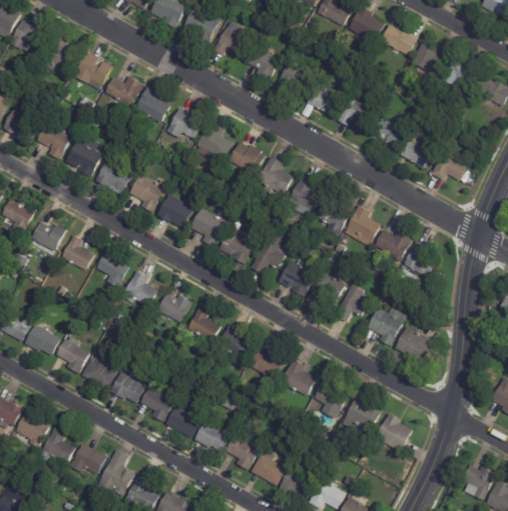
[(128,1),(126,0),(148,0),(143,9),(128,1)]
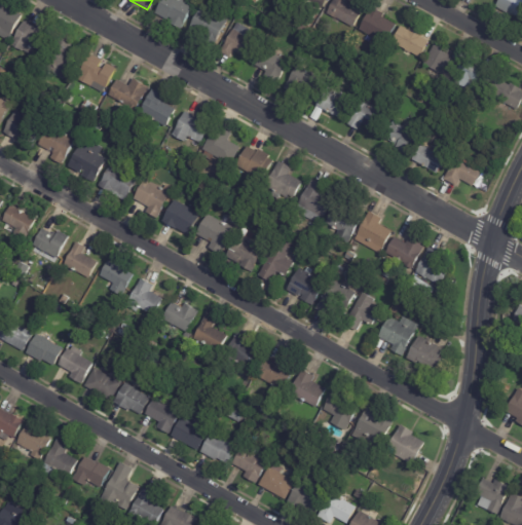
[(162,17),(153,13),(160,0),(182,0),(191,5),(178,29),(166,22),(166,21),(162,17)]
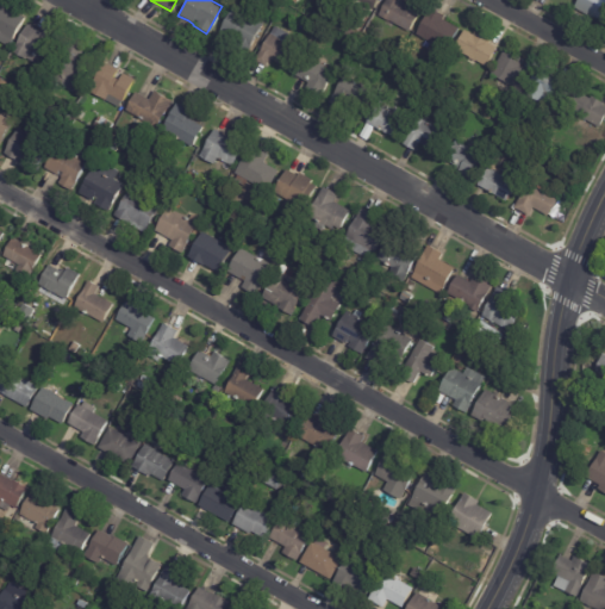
[(405,0),(418,7),(406,31),(376,16),(384,0),(405,0)]
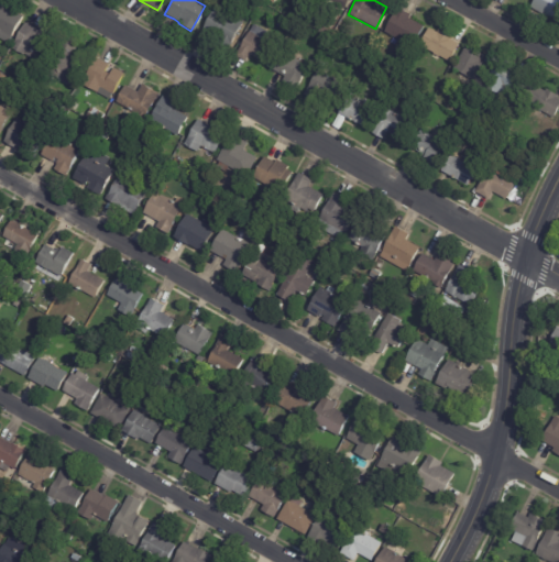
[(558,0),(558,17),(557,21),(530,6),(533,0),(558,0)]
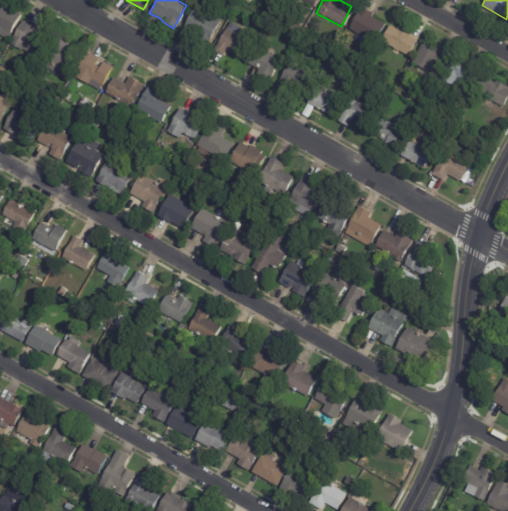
[(0,2),(19,13),(6,36),(0,32),(0,2)]
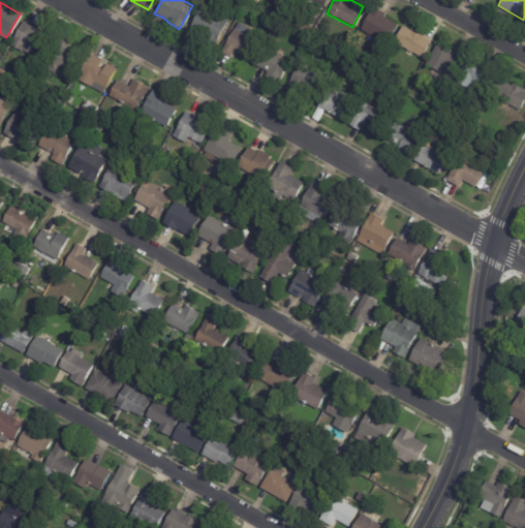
[(381,11),(384,12),(382,17),(397,25),(381,51),(369,42),(372,36),(360,29),(373,6),(381,11)]
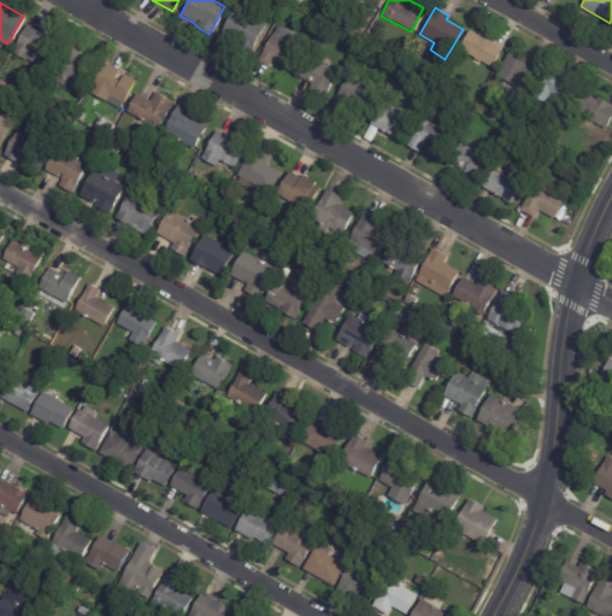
[(231,39),(221,31),(233,9),(254,19),(257,13),(265,18),(249,47),(231,39)]
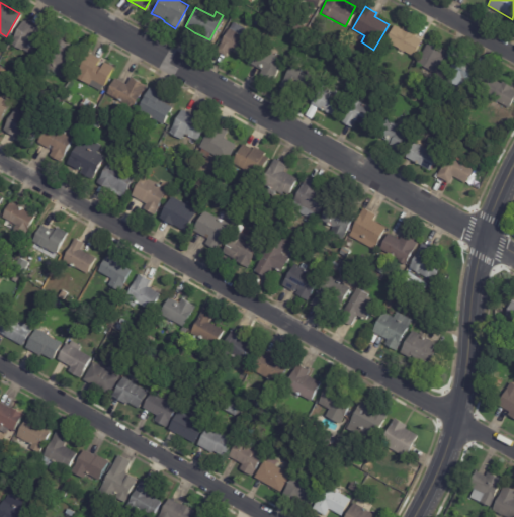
[(31,25),(33,26),(36,22),(50,30),(37,51),(34,50),(31,55),(9,42),(22,20),(31,25)]
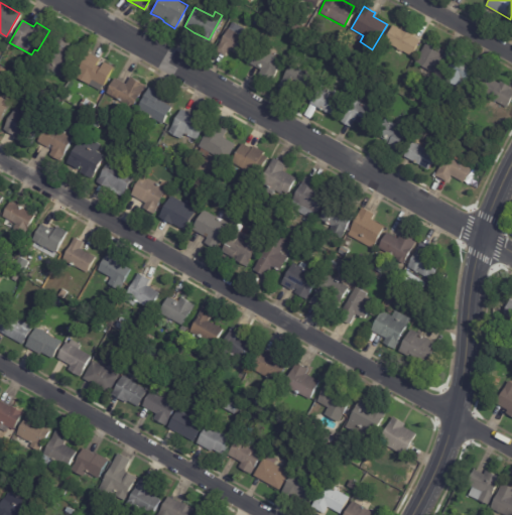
[(236,25),(241,28),(238,34),(252,41),(243,57),(228,49),(224,56),(215,50),(231,22),(236,25)]
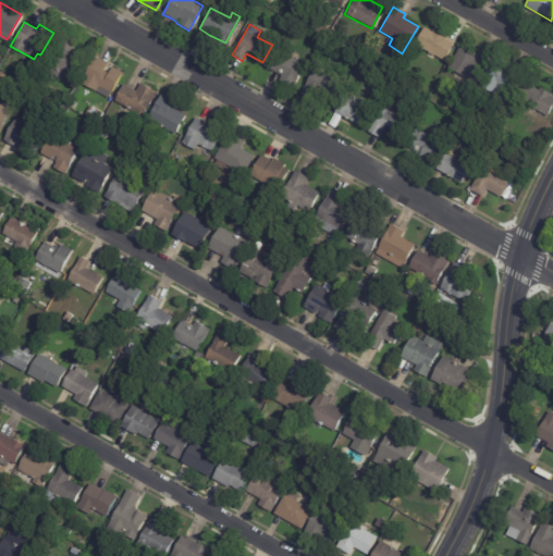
[(446,36),(446,37),(445,38),(453,42),(443,60),(415,42),(424,26),(431,32),(433,28),(446,36)]
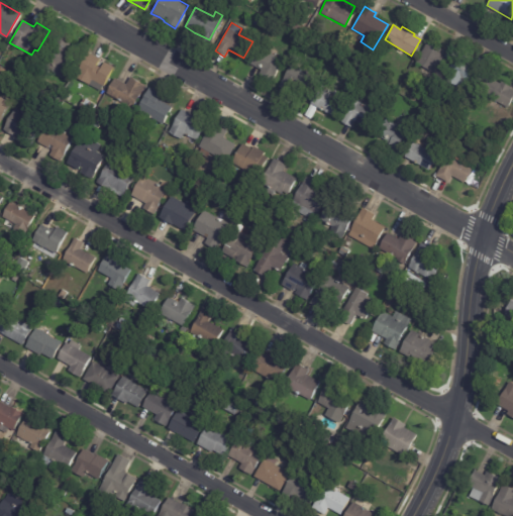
[(58,34),(70,40),(67,47),(79,55),(70,71),(64,67),(61,74),(48,68),(47,71),(39,67),(58,33),(58,34)]
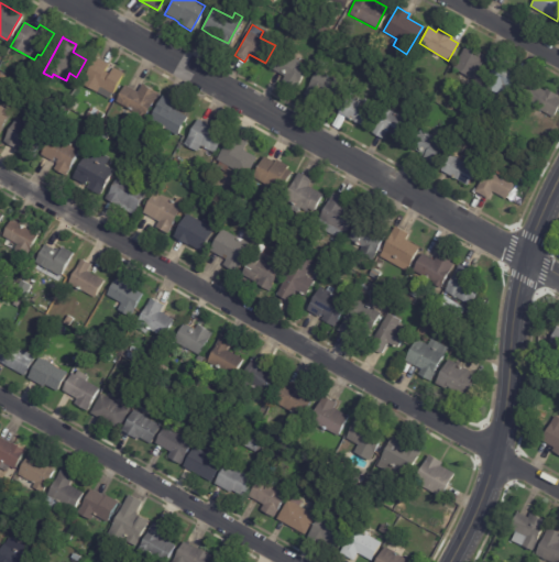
[(482,53),(482,54),(479,59),(490,65),(480,83),(453,66),(467,44),(482,53)]
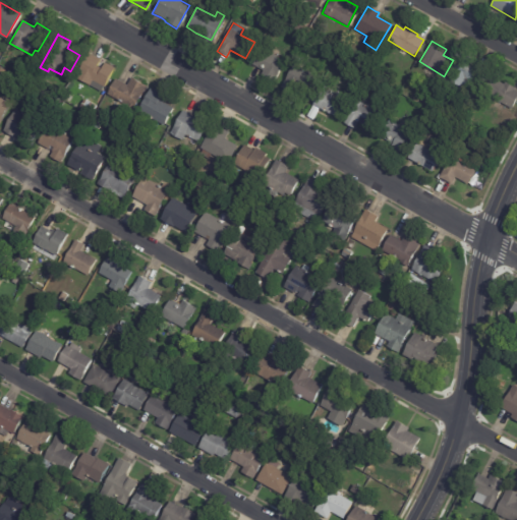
[(268,52),(269,51),(276,55),(275,56),(284,61),(272,82),(260,75),(262,70),(251,64),(261,48),(268,52)]
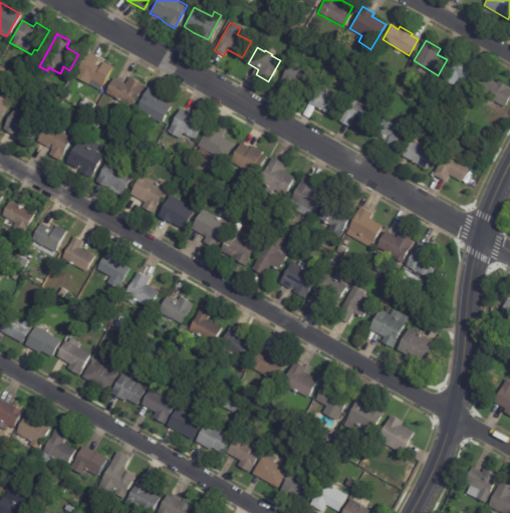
[(393,51),(390,58),(383,55),(387,48),(393,51)]
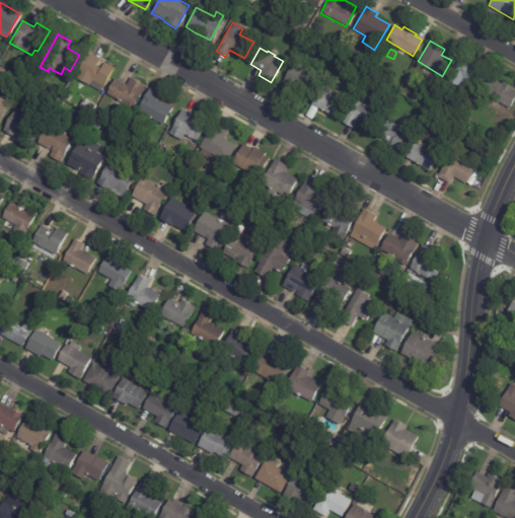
[(97,57),(99,59),(95,65),(100,68),(104,61),(114,67),(99,90),(74,76),(88,52),(97,57)]
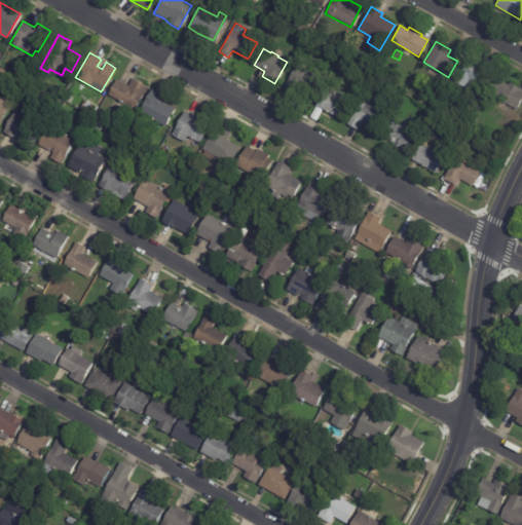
[(482,67),(492,72),(481,95),(452,80),(463,58),(482,67)]
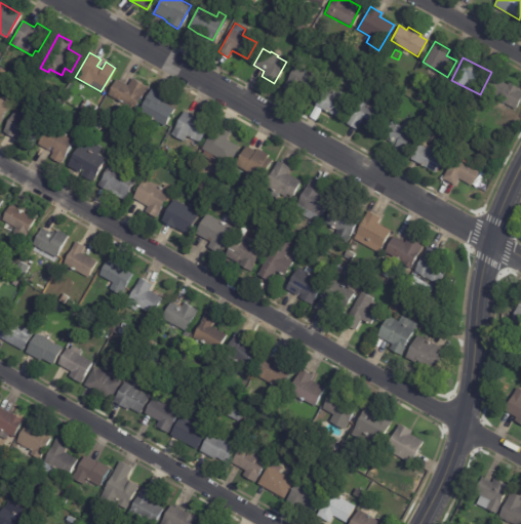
[(291,92),(282,87),(295,65),(320,78),(311,95),(297,87),(293,94),(291,92)]
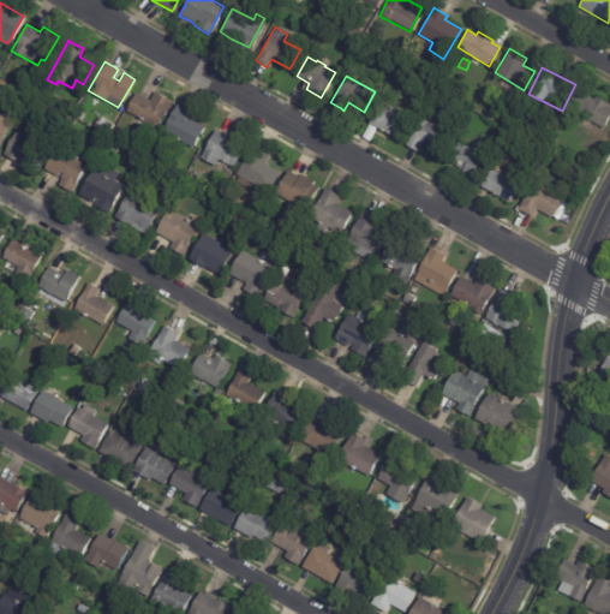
[(408,82),(414,85),(411,94),(404,90),(408,82)]
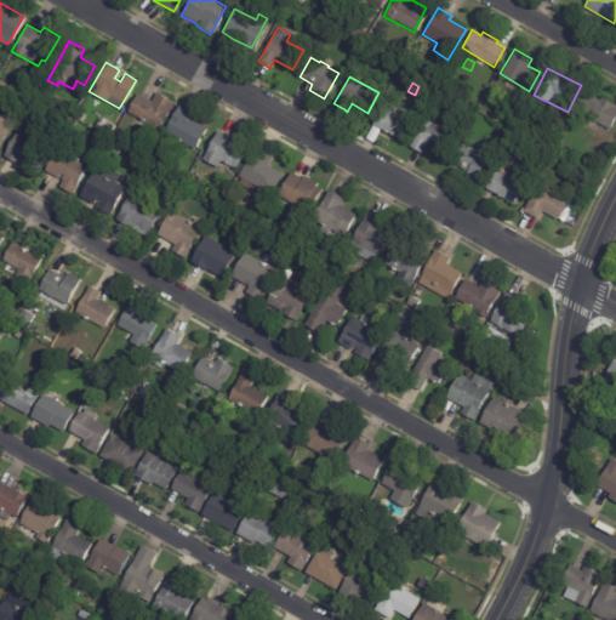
[(157,124),(127,109),(137,92),(152,100),(155,91),(174,100),(160,126),(157,124)]
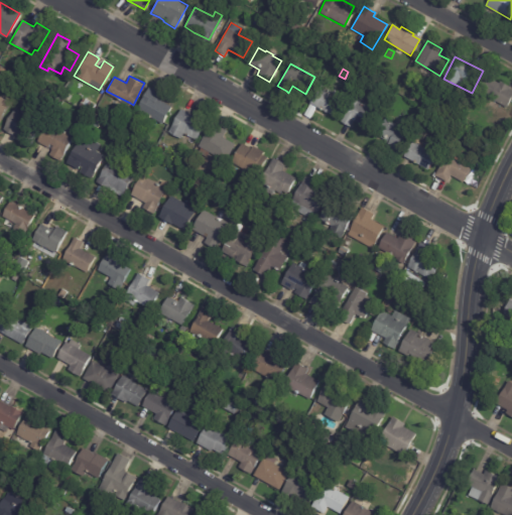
[(509,86),(511,87),(510,90),(511,91),(511,98),(507,108),(482,93),(490,79),(499,84),(501,81),(509,86)]
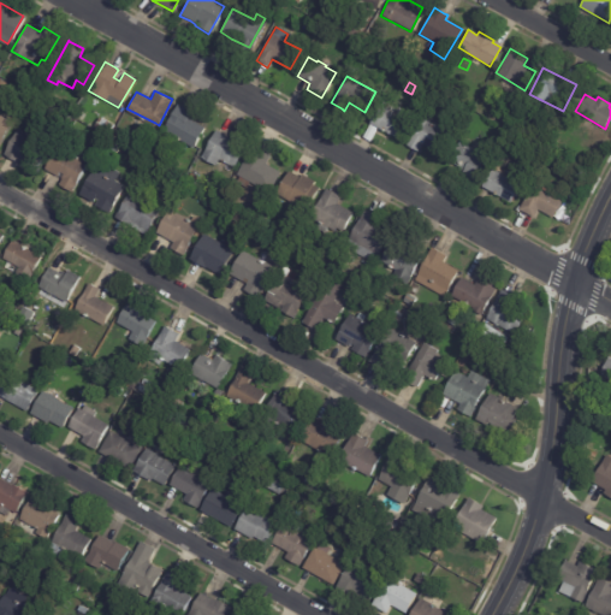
[(190,110),(193,111),(188,117),(205,126),(193,147),(162,130),(178,102),(190,110)]
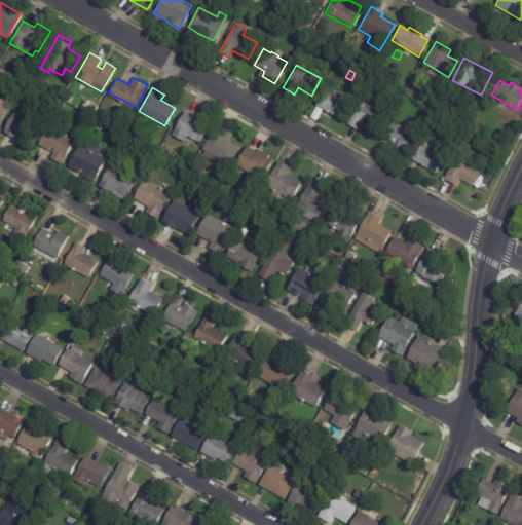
[(331,113),(314,105),(323,89),(331,95),(333,90),(339,94),(340,90),(351,97),(339,118),(331,113)]
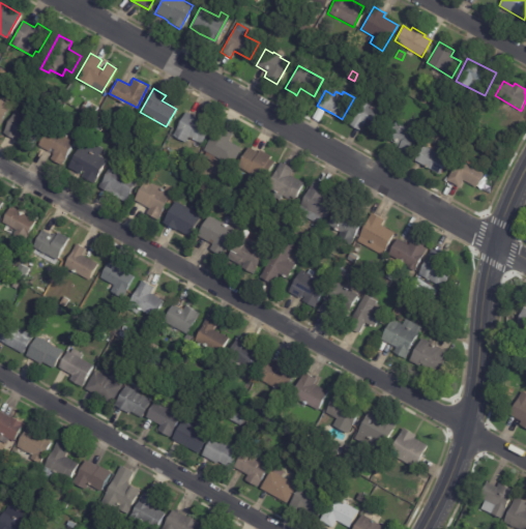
[(431,103),(436,92),(442,95),(438,106),(431,103)]
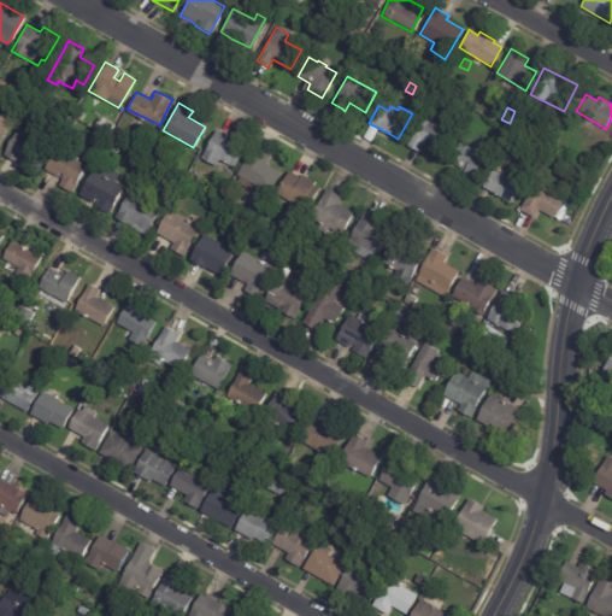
[(0,113),(11,121),(0,140),(0,113)]
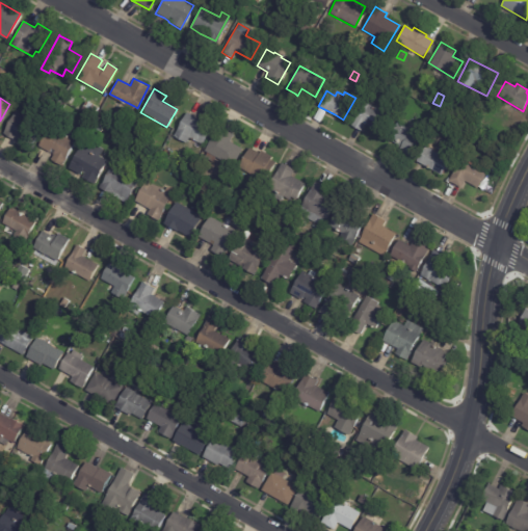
[(80,108),(85,100),(97,106),(91,115),(80,108)]
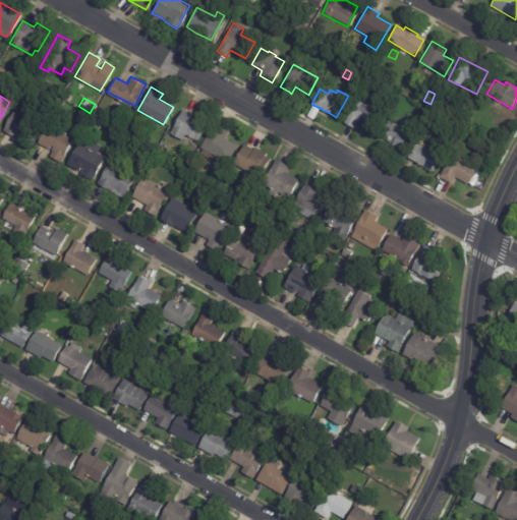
[(356,101),(381,113),(371,129),(355,121),(352,127),(344,122),(355,100),(356,101)]
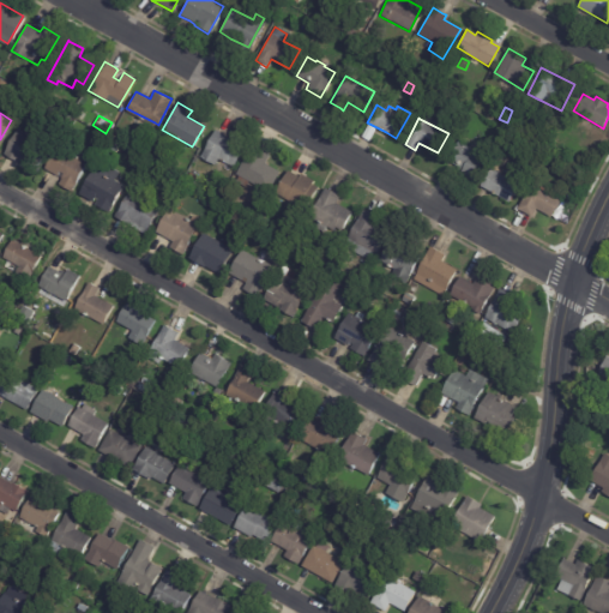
[(373,131),(367,140),(360,137),(367,124),(374,127),(373,131)]
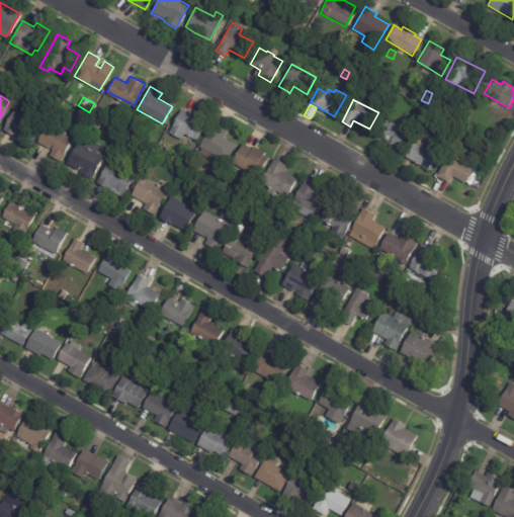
[(21,139),(16,136),(15,136),(3,128),(15,108),(39,123),(28,143),(21,139)]
